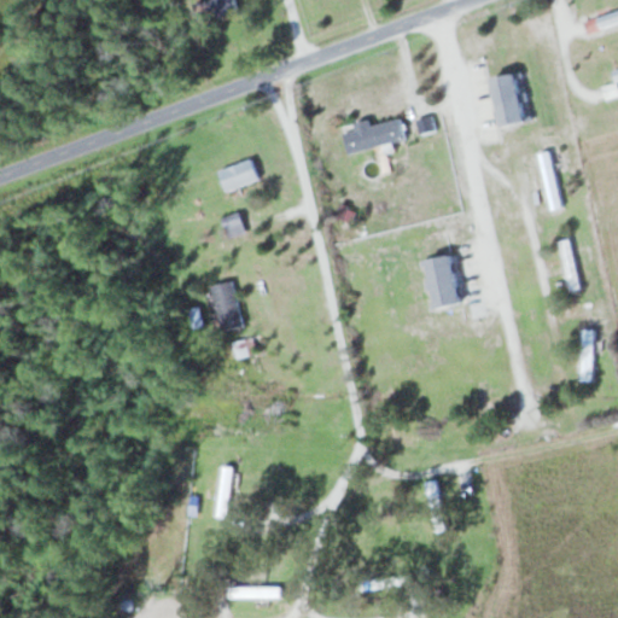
[(239,11),(235,0),(197,0),(204,22),(239,11)]
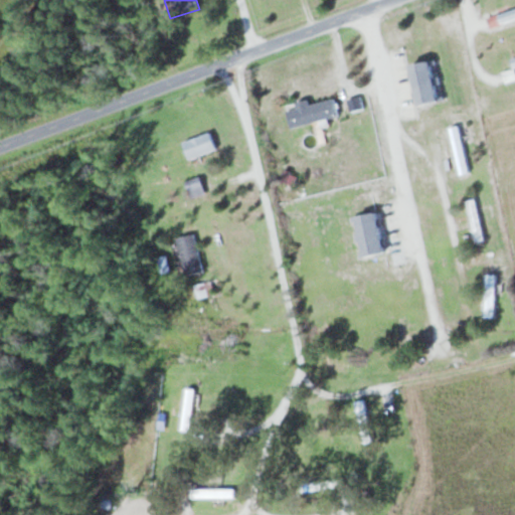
[(514,16),(514,8),(493,17),(496,23),(514,16)]
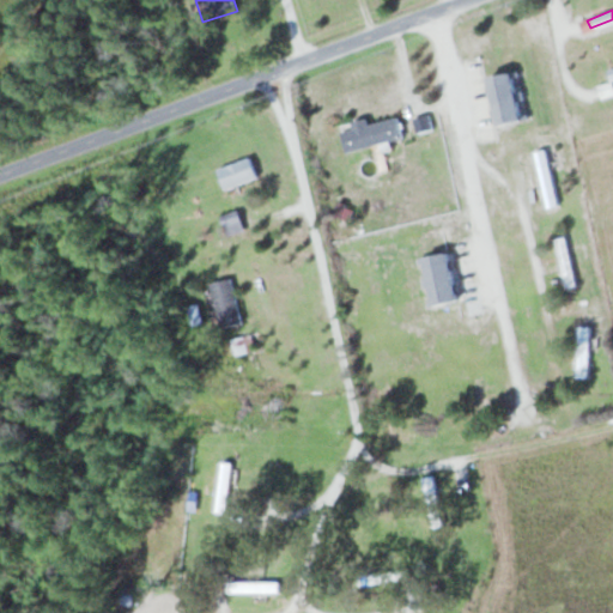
[(522,120),(511,73),(487,78),(498,126),(522,120)]
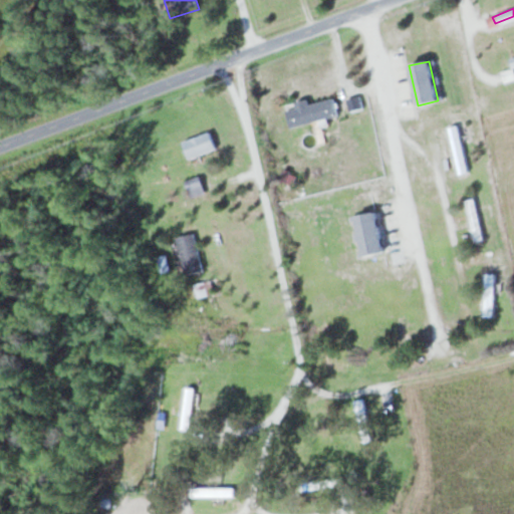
[(338,116),(334,98),(309,103),(308,98),(296,101),(297,107),(287,110),(291,126),(338,116)]
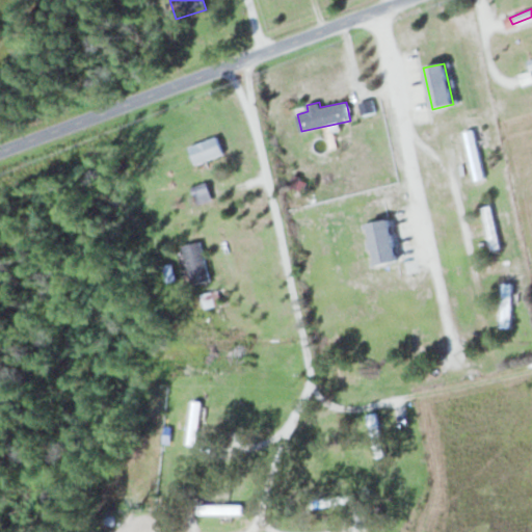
[(466,131),(475,180),(484,178),(475,129),(466,131)]
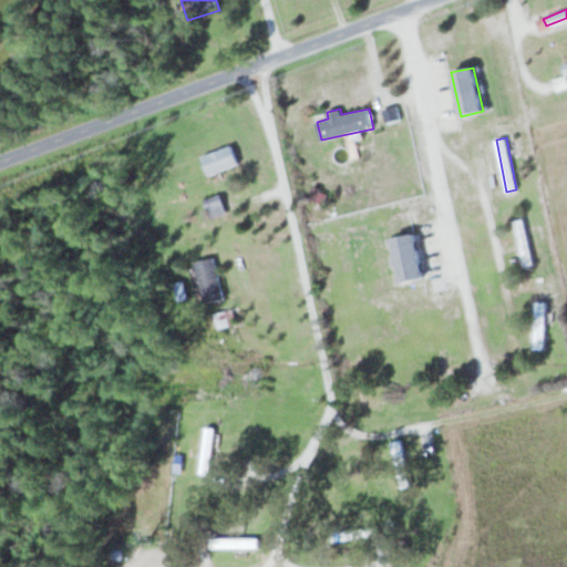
[(200,156),(230,144),(238,164),(209,175),(200,156)]
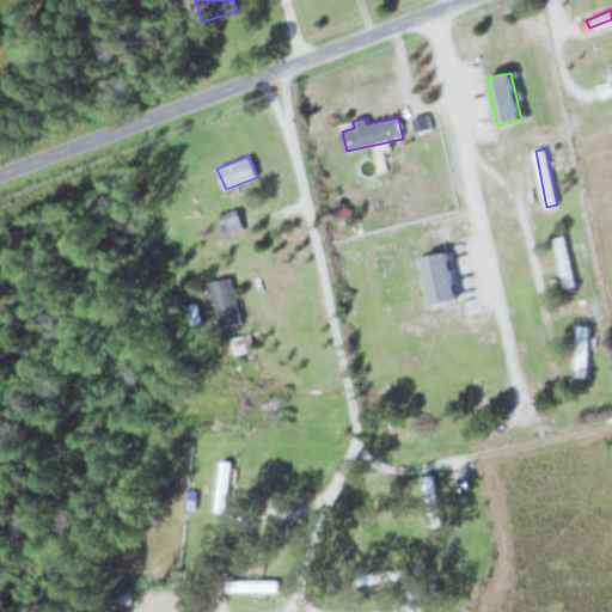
[(220,214),(237,209),(244,230),(227,236),(220,214)]
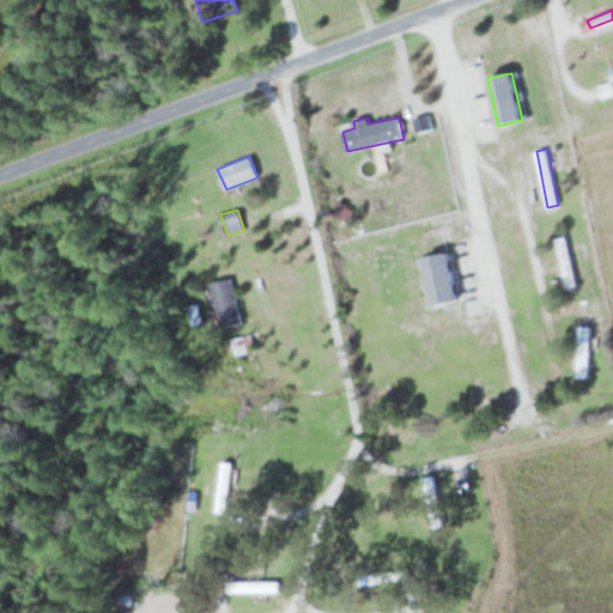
[(448,254),(420,259),(429,307),(456,302),(448,254)]
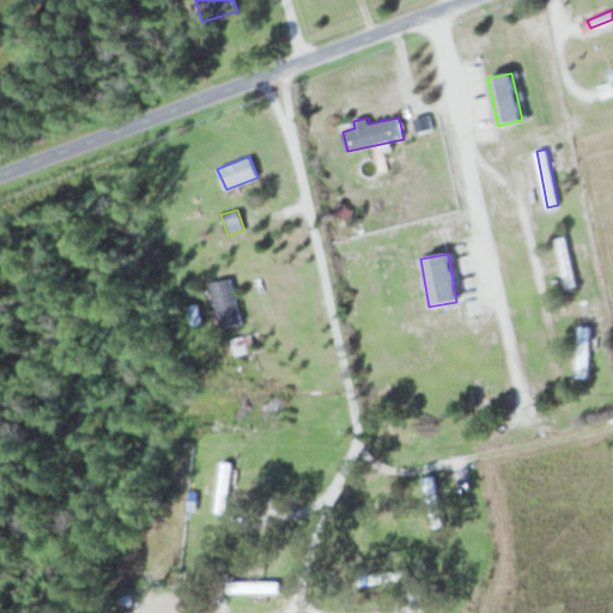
[(210,283),(231,278),(242,322),(220,327),(210,283)]
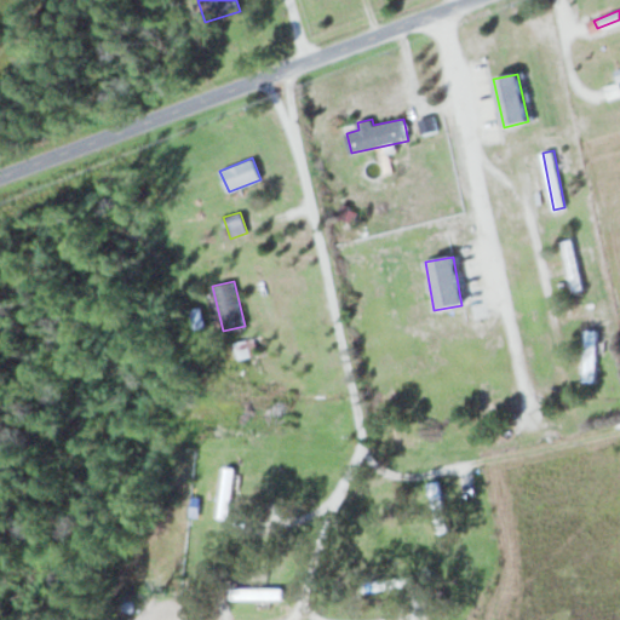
[(190,309),(201,306),(206,326),(195,328),(190,309)]
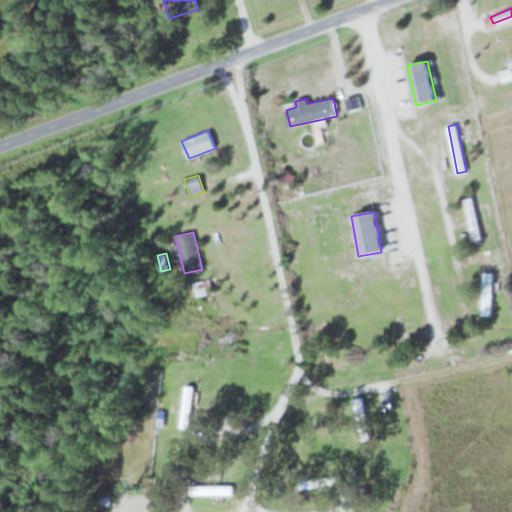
[(483,315),(492,315),(492,272),(483,272),(483,315)]
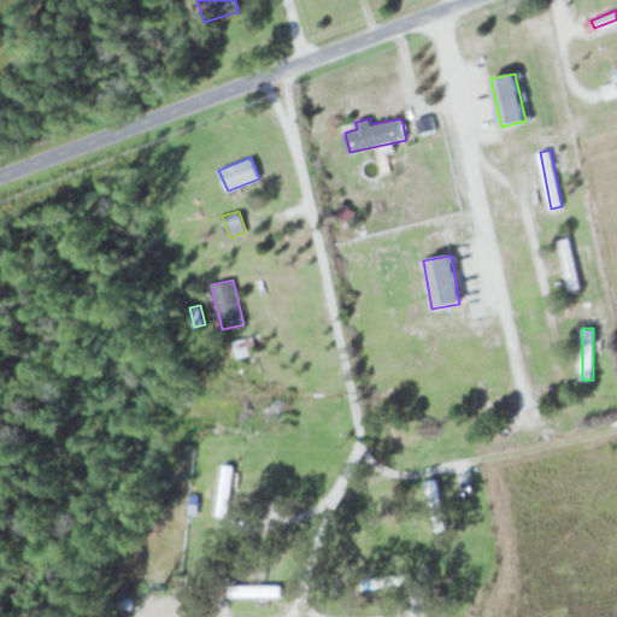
[(253,335),(257,352),(236,358),(231,341),(253,335)]
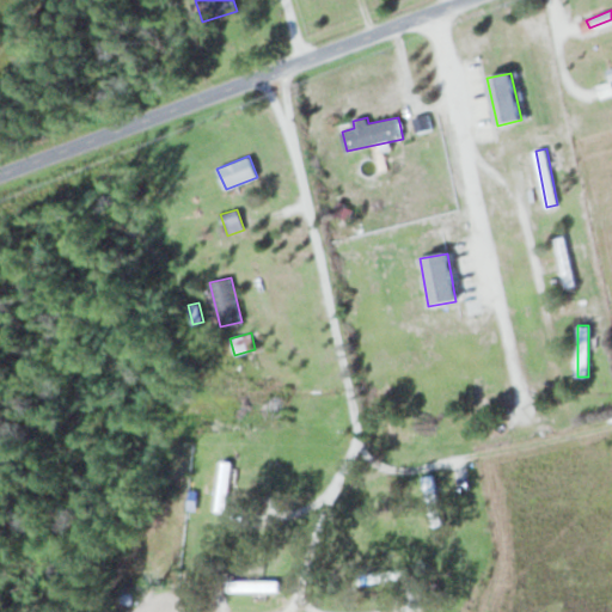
[(221,459),(232,461),(226,513),(214,510),(221,459)]
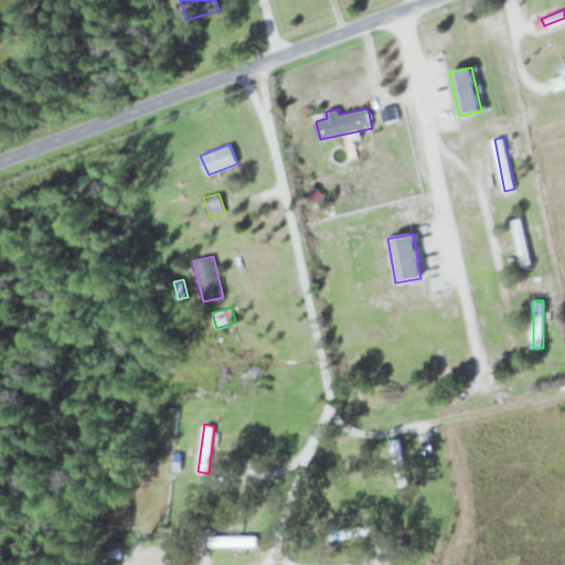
[(388,439),(398,437),(408,484),(400,487),(388,439)]
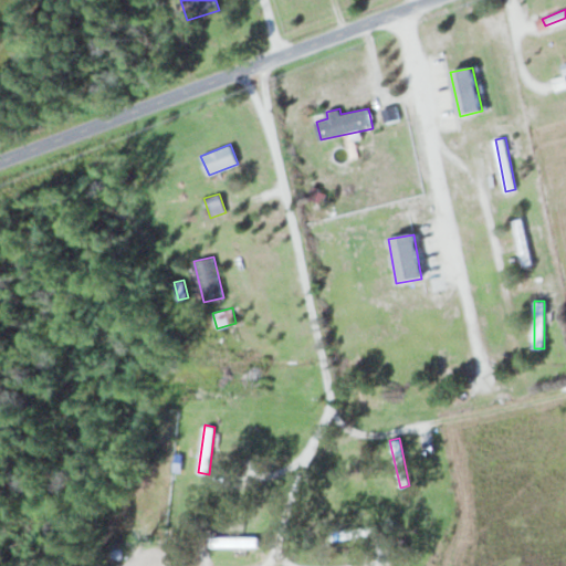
[(174,452),(182,453),(180,471),(173,471),(174,452)]
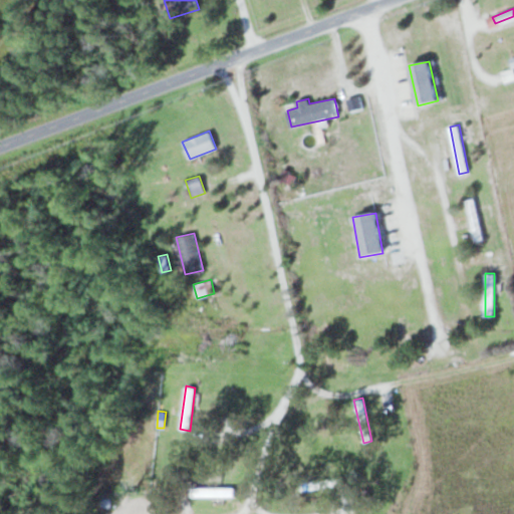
[(300,483),(340,477),(341,485),(301,490),(300,483)]
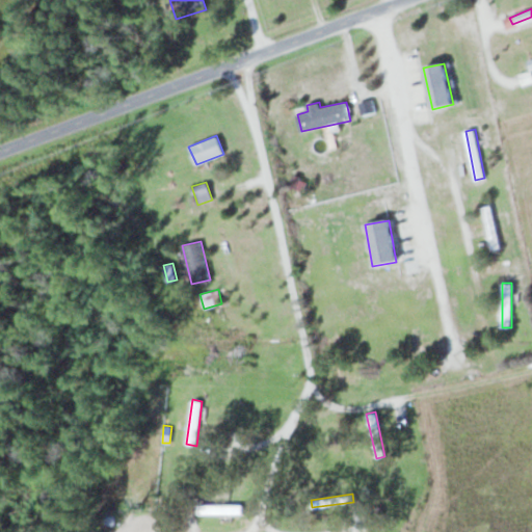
[(242,504),(242,513),(198,513),(198,504),(242,504)]
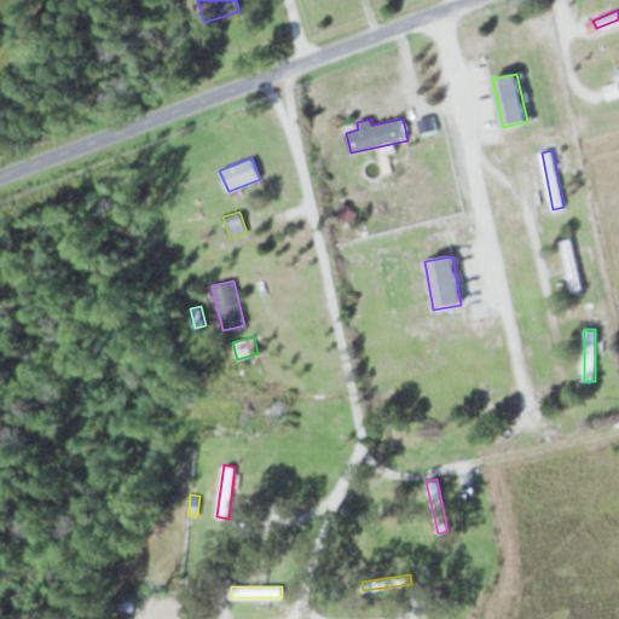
[(123,596),(137,597),(134,611),(122,608),(123,596)]
